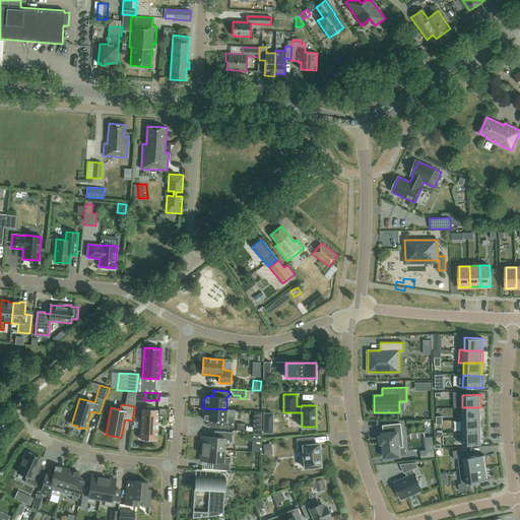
[(462,419),(480,419),(480,407),(462,407),(462,419)]
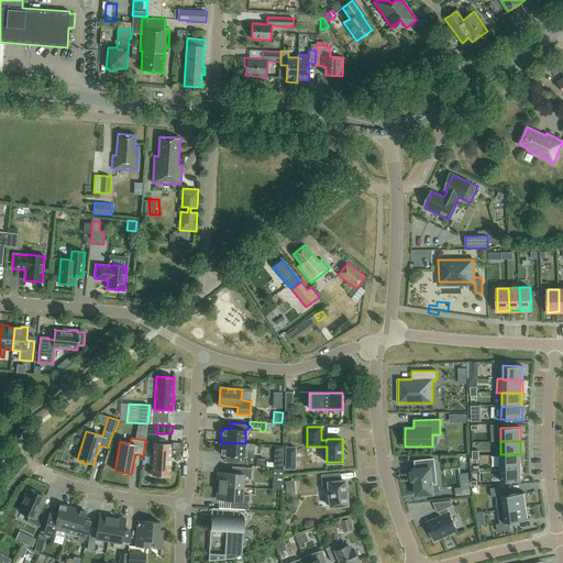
[(169,476),(172,443),(154,442),(153,453),(151,453),(151,465),(153,465),(152,475),(158,476),(158,477),(163,478),(163,476),(169,476)]
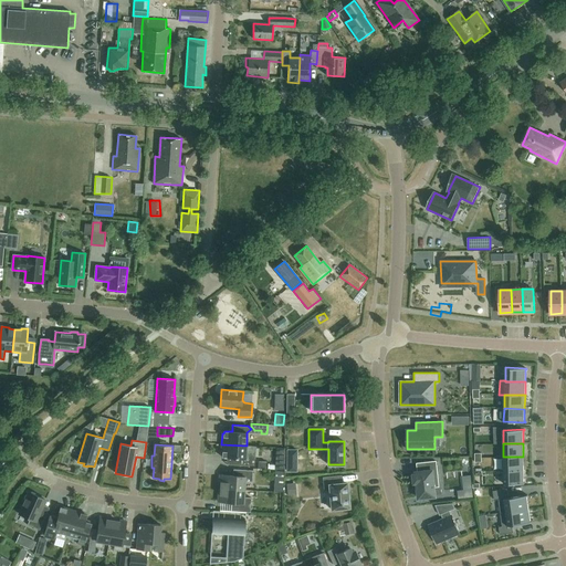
[(247,446),(221,444),(221,454),(222,456),(222,457),(230,458),(230,464),(254,465),(255,454),(245,453),(247,446)]
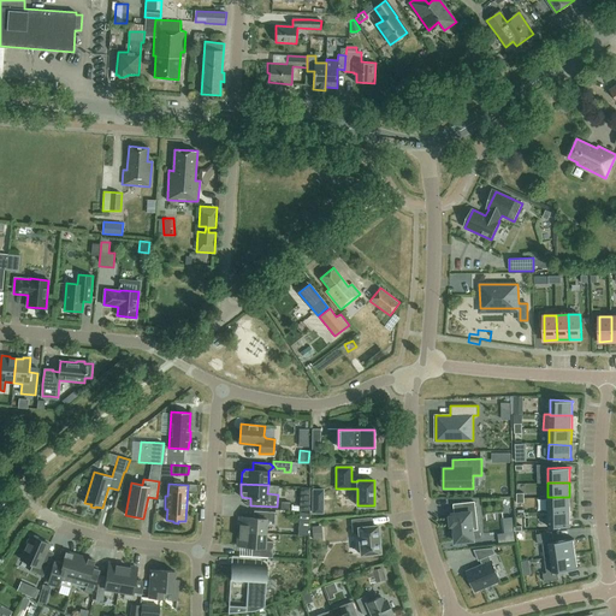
[(549,513),(570,511),(569,497),(548,497),(549,513)]
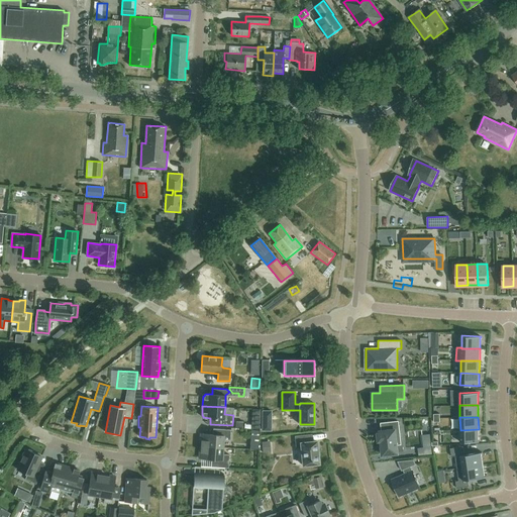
[(253,418),(252,427),(262,428),(263,419),(253,418)]
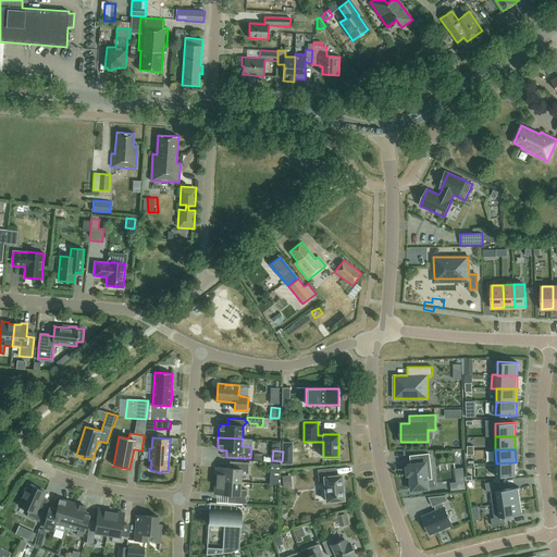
[(407,467),(408,475),(410,474),(412,491),(429,489),(428,479),(432,479),(430,454),(411,456),(411,463),(409,465),(410,466),(407,467)]
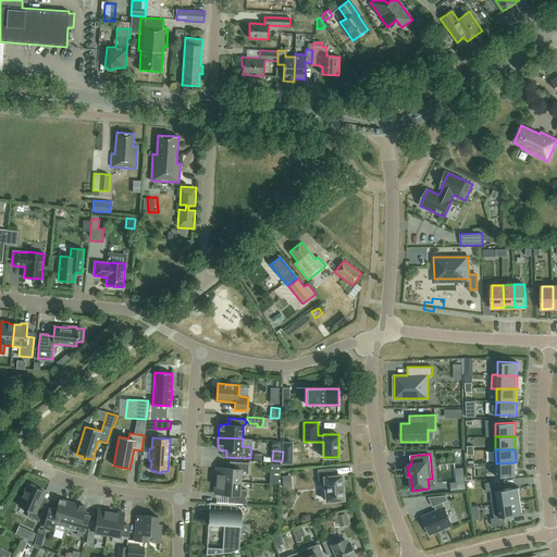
[(217,481),(240,482),(240,474),(248,475),(249,463),(230,461),(230,468),(217,468),(215,473),(218,473),(217,481)]
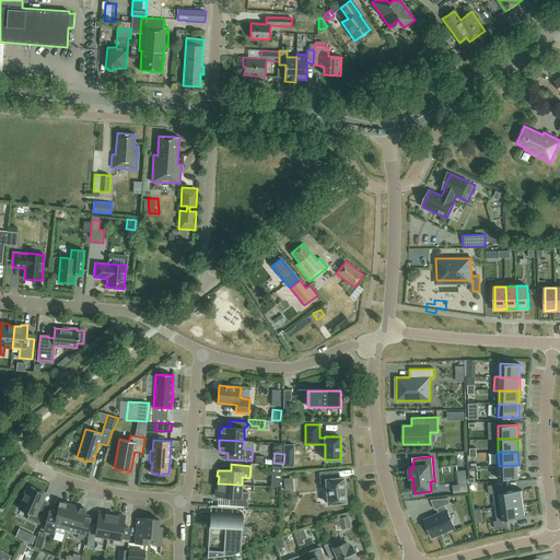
[(518,477),(518,465),(499,466),(499,479),(520,478),(520,477),(518,477)]
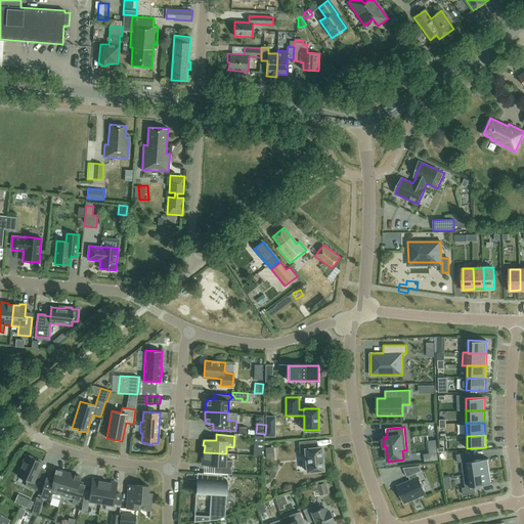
[(255,436),(254,455),(262,455),(263,436),(255,436)]
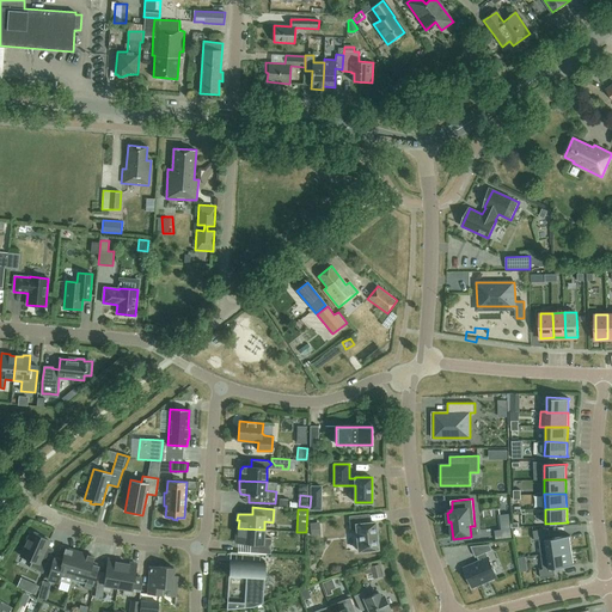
[(359,551),(378,549),(375,522),(365,524),(363,515),(349,516),(350,531),(356,530),(359,551)]
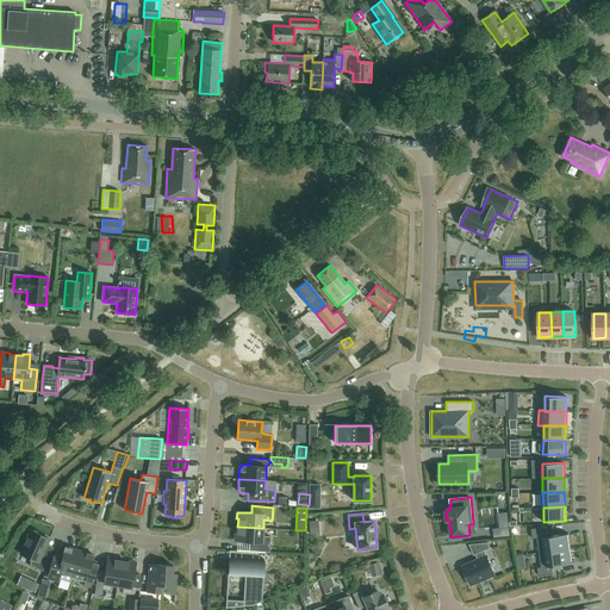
[(309,521),(310,535),(319,534),(318,521),(309,521)]
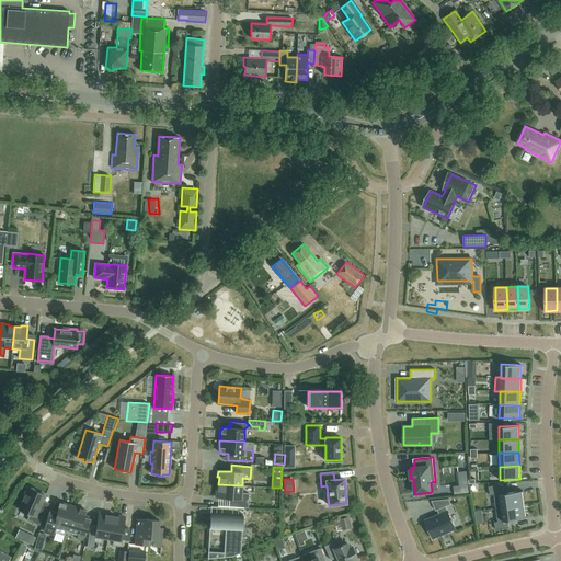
[(248,508),(249,500),(249,493),(241,493),(242,485),(218,484),(218,491),(217,491),(216,497),(229,499),(229,506),(248,508)]
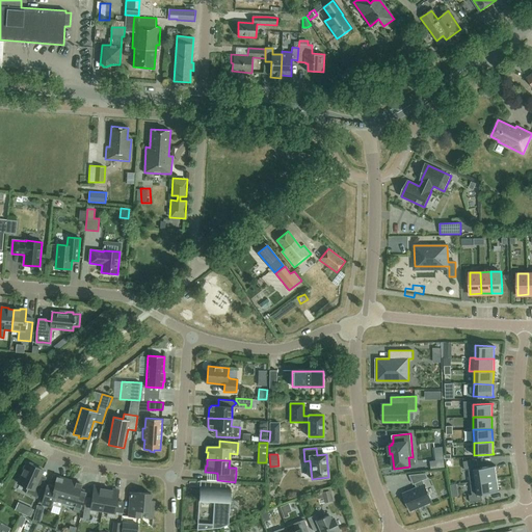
[(478,468),(477,459),(463,461),(464,470),(469,470),(471,482),(497,478),(496,467),(496,466),(478,468)]
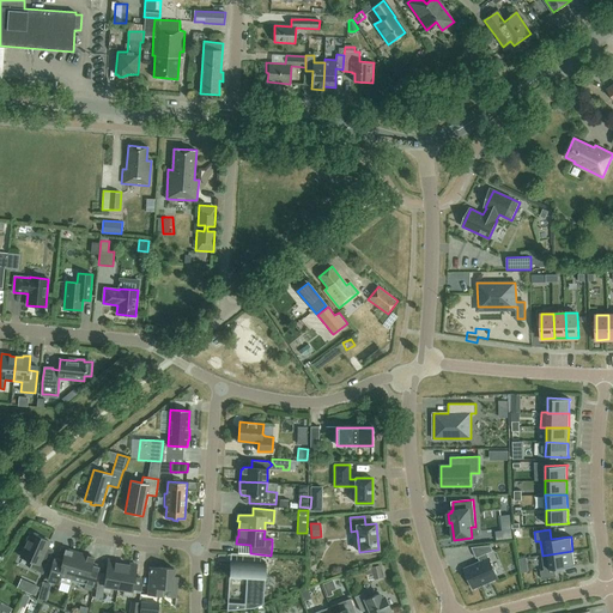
[(43,557),(49,541),(31,533),(20,557),(32,562),(30,569),(43,575),(49,559),(43,557)]
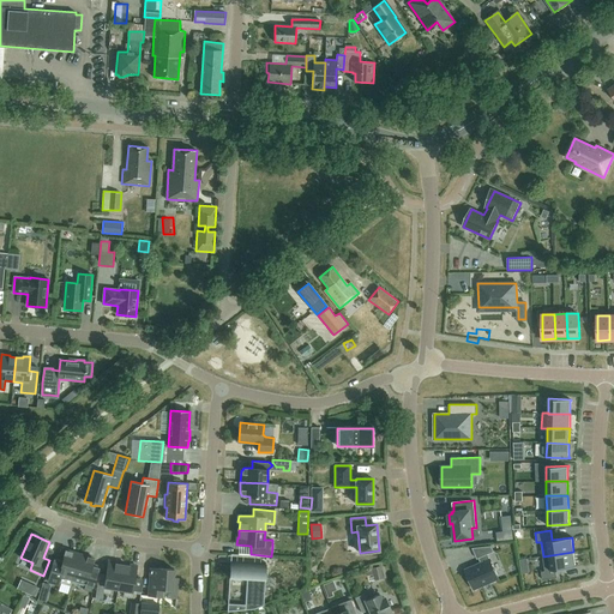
[(474,589),(499,578),(491,559),(488,554),(494,552),(492,546),(473,548),(477,559),(479,558),(481,563),(465,570),(474,589)]
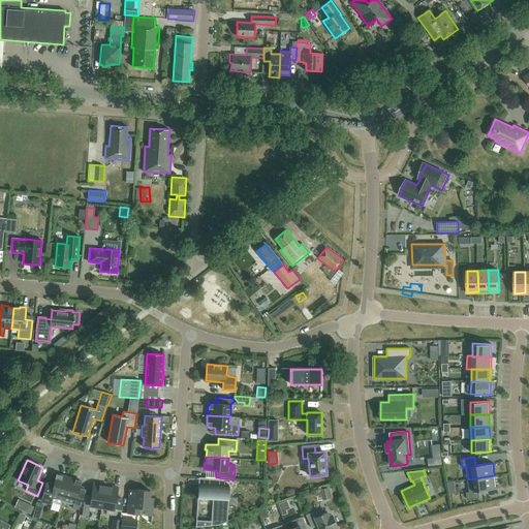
[(50,501),(61,505),(69,477),(57,473),(54,485),(48,483),(42,501),(49,503),(50,501)]
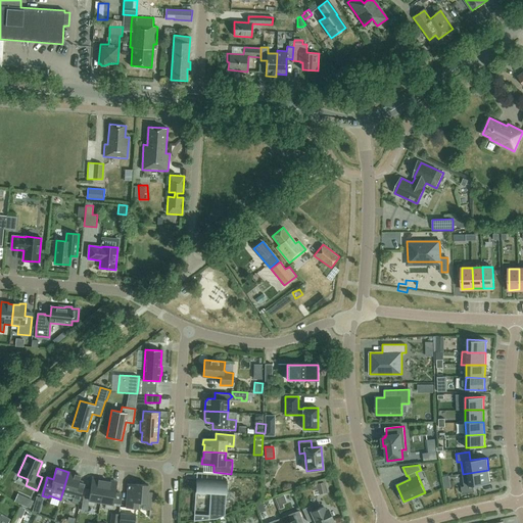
[(491,482),(490,482),(488,470),(463,474),(465,486),(462,486),(462,493),(474,492),(474,485),(491,483),(491,482)]
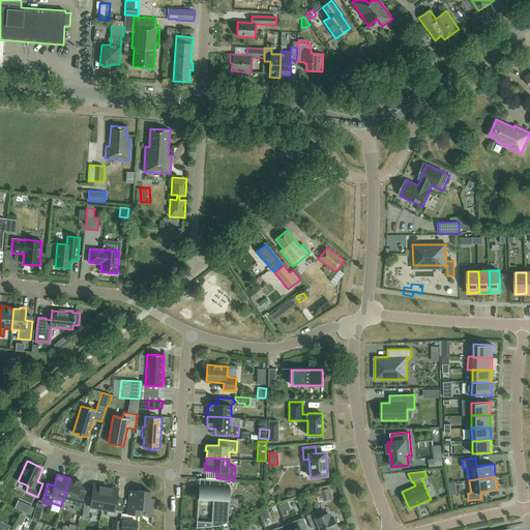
[(69,478),(61,506),(62,503),(74,506),(72,509),(79,511),(84,494),(78,493),(81,481),(69,478)]
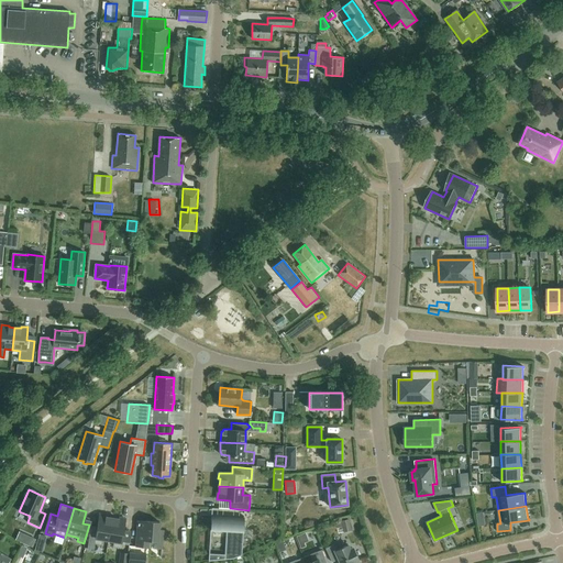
[(109,540),(112,518),(106,517),(106,515),(99,514),(97,527),(91,526),(87,549),(94,550),(95,543),(101,544),(102,539),(109,540)]
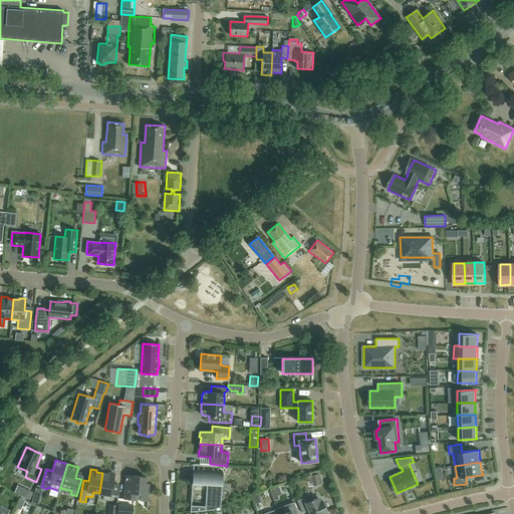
[(223,472),(193,470),(192,485),(195,485),(195,486),(206,487),(205,506),(191,505),(190,512),(213,510),(221,507),(223,472)]
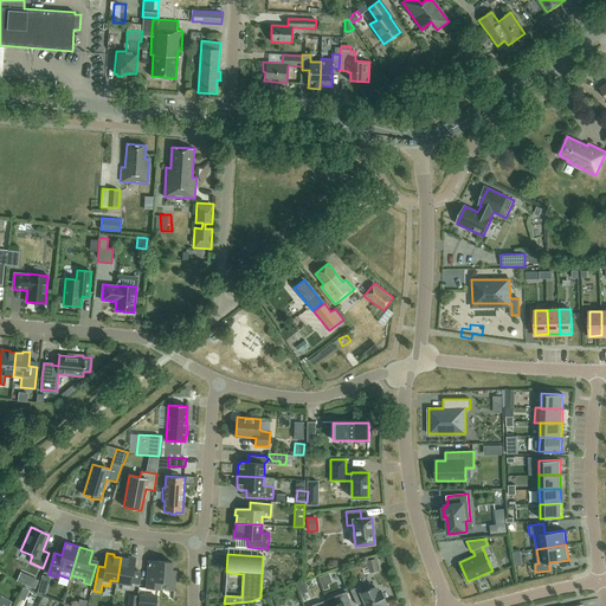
[(121,558),(117,581),(123,582),(122,588),(131,590),(133,584),(130,582),(135,559),(128,558),(128,559),(121,558)]
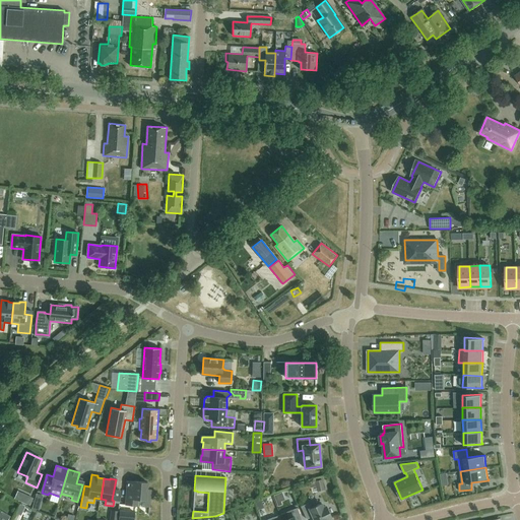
[(315,480),(317,492),(325,490),(322,478),(315,480)]
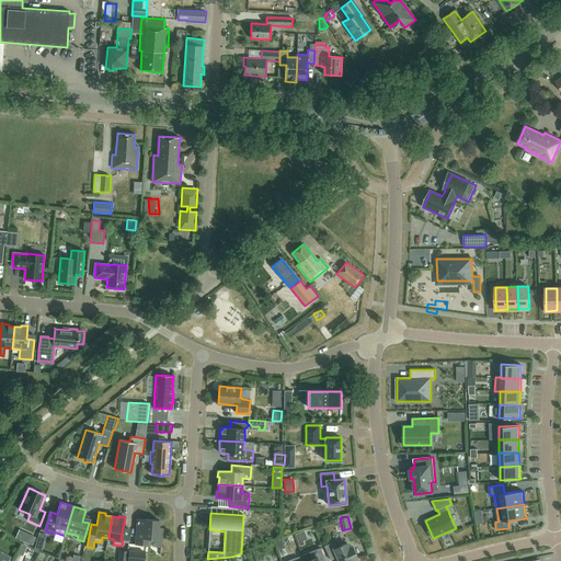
[(161,547),(162,528),(159,528),(159,521),(137,518),(136,545),(161,547)]
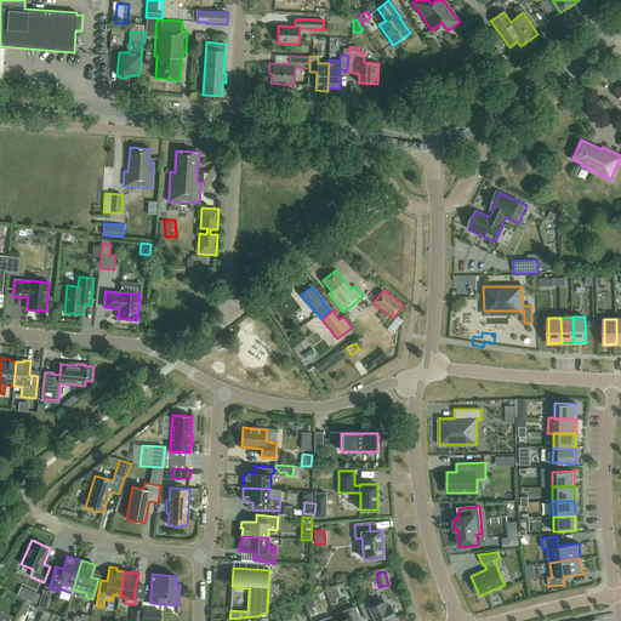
[(334,599),(342,596),(340,588),(330,592),(334,599)]
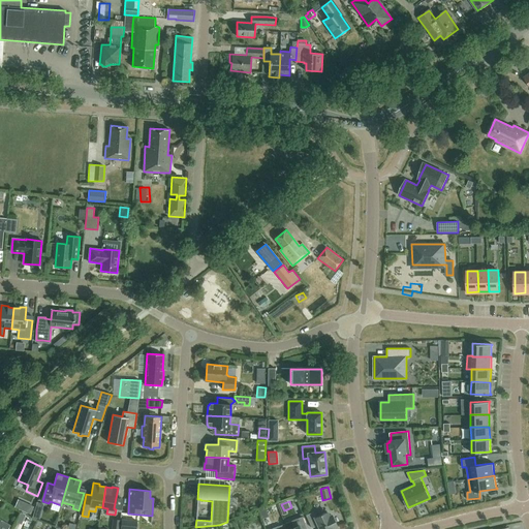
[(30,514),(34,506),(28,503),(24,511),(30,514)]
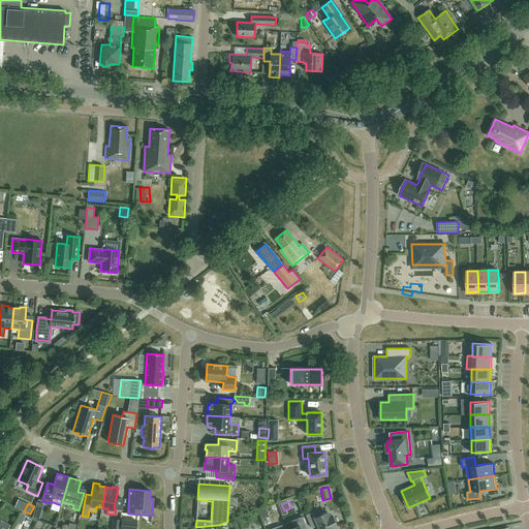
[(41,514),(33,510),(31,517),(39,520),(41,514)]
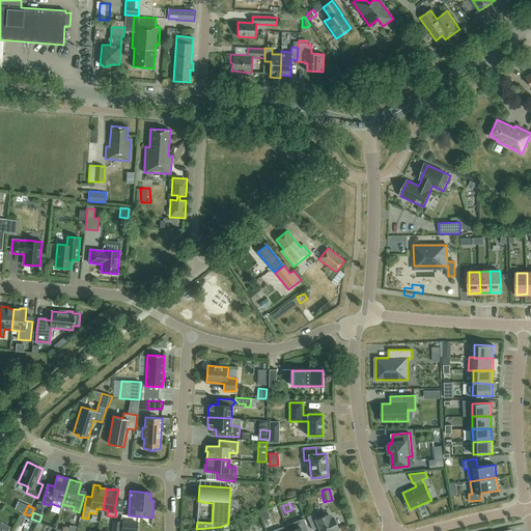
[(314,513),(307,516),(313,530),(319,527),(320,530),(335,530),(338,529),(333,518),(330,519),(328,514),(317,520),(314,513)]
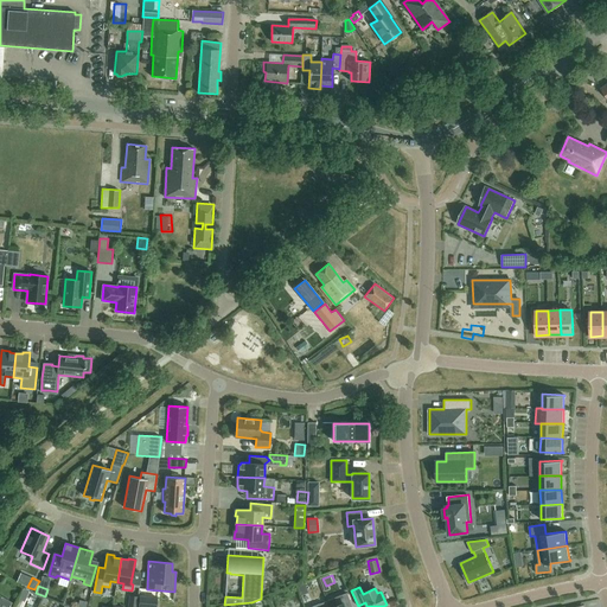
[(24,588),(19,600),(25,602),(30,590),(24,588)]
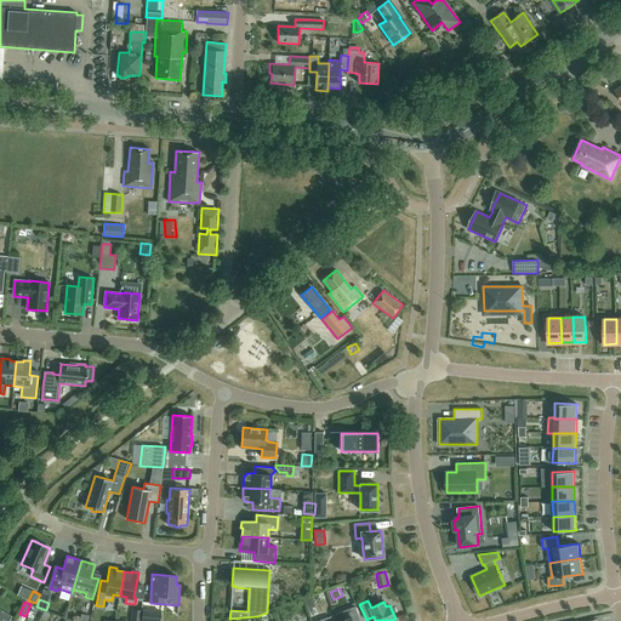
[(360,620),(354,607),(342,611),(346,619),(340,620),(360,620)]
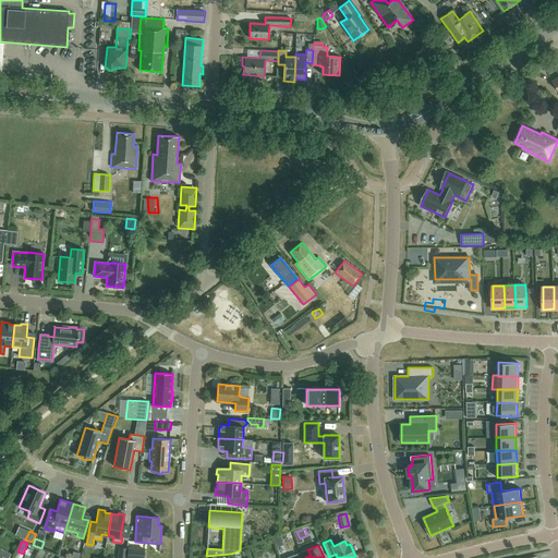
[(125,557),(126,552),(128,552),(128,548),(119,547),(117,557),(125,557)]
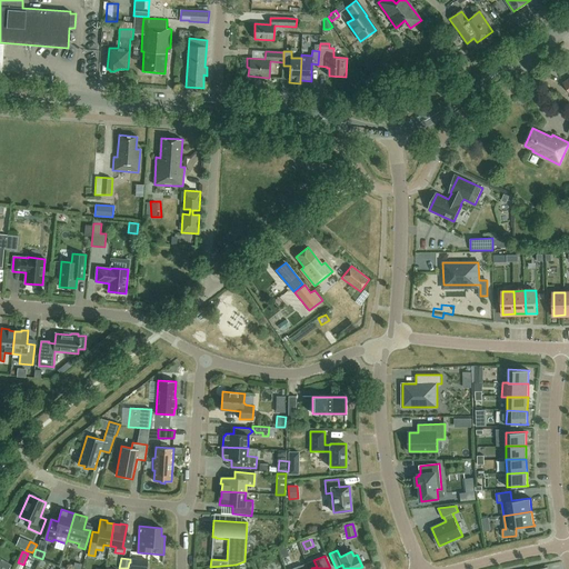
[(129,568),(146,568),(148,559),(130,558),(129,568)]
